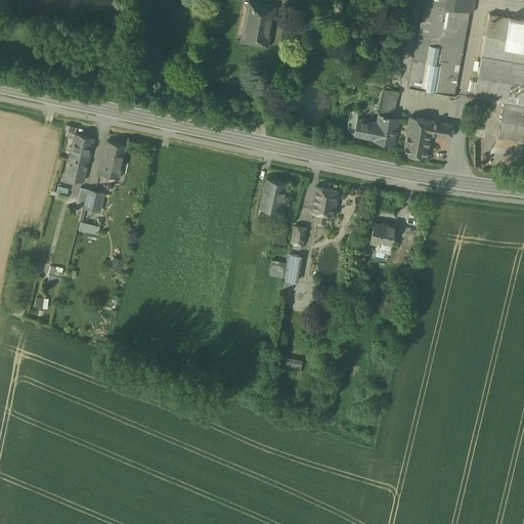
[(412,0),(412,1),(426,3),(409,88),(455,96),(473,12),(476,13),(478,0),(412,0)]
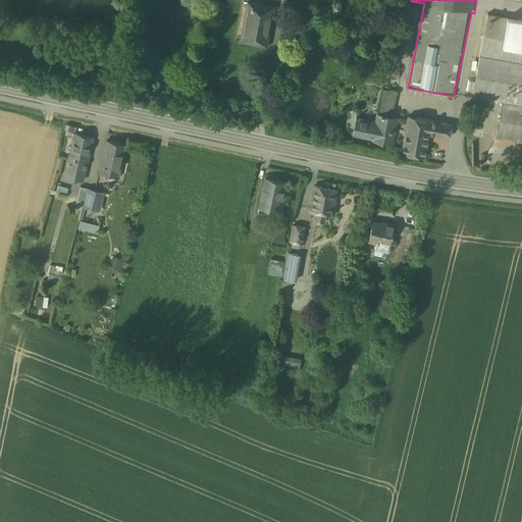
[(274,8),(254,4),(252,14),(247,13),(244,32),(245,32),(243,42),(267,46),(274,8)]
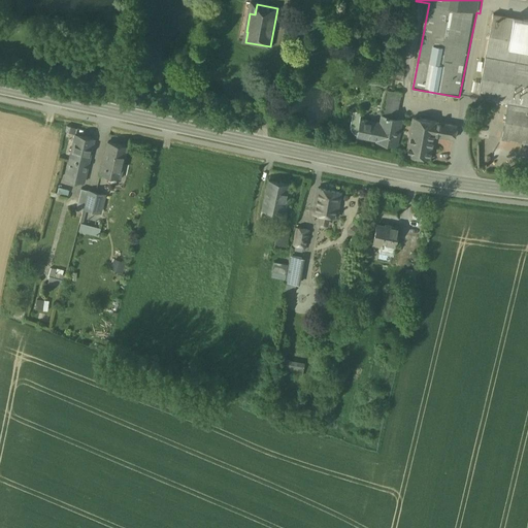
[(527,20),(493,14),(479,98),(508,103),(527,106),(527,20)]
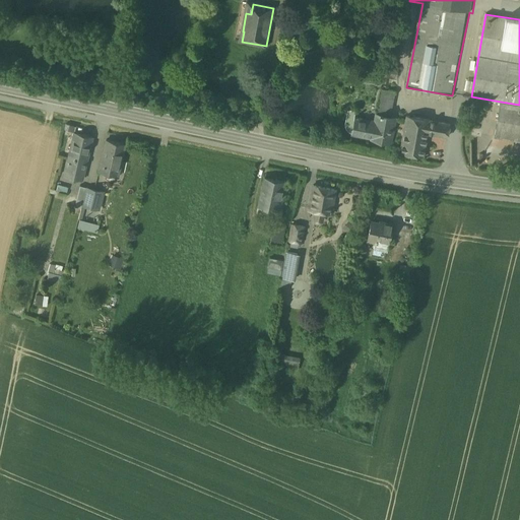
[(405,59),(377,53),(374,68),(402,74),(405,59)]
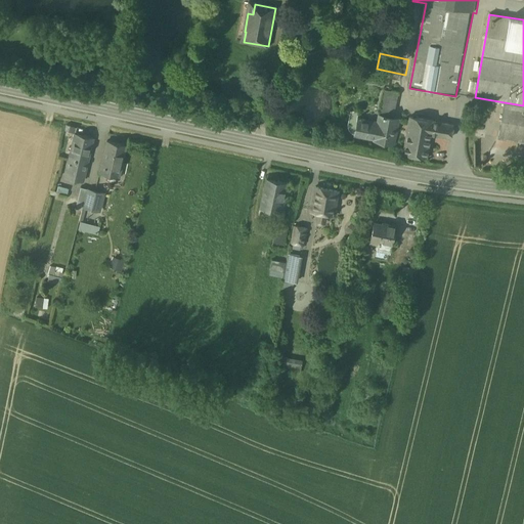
[(399,94),(385,91),(378,125),(361,121),(359,119),(354,119),(351,121),(350,123),(350,125),(350,127),(351,130),(353,132),(356,132),(356,135),(375,139),(374,141),(392,145),(398,121),(393,120),(397,102),(399,94)]
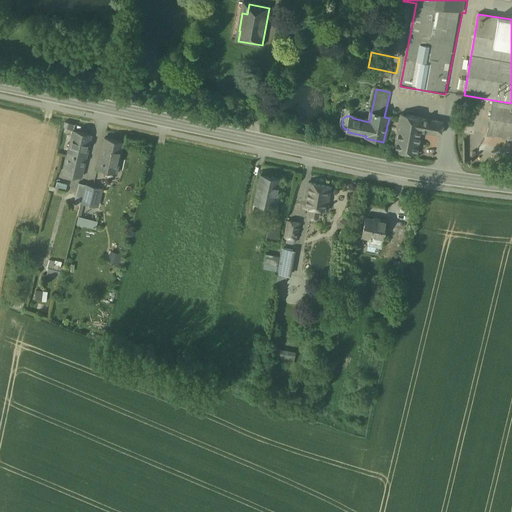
[(511,103),(493,100),(487,135),(511,139),(511,103)]
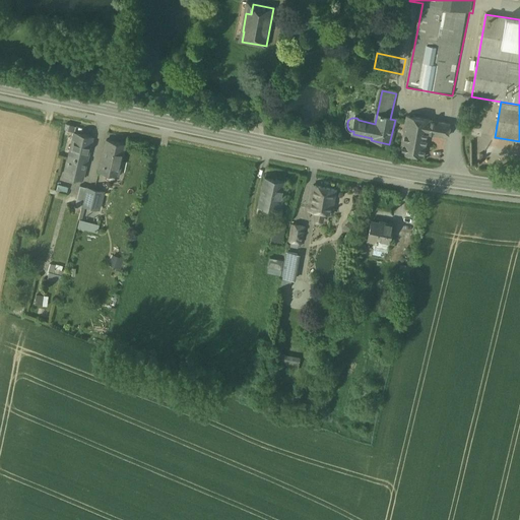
[(432,121),(408,116),(401,152),(425,156),(429,134),(432,121)]
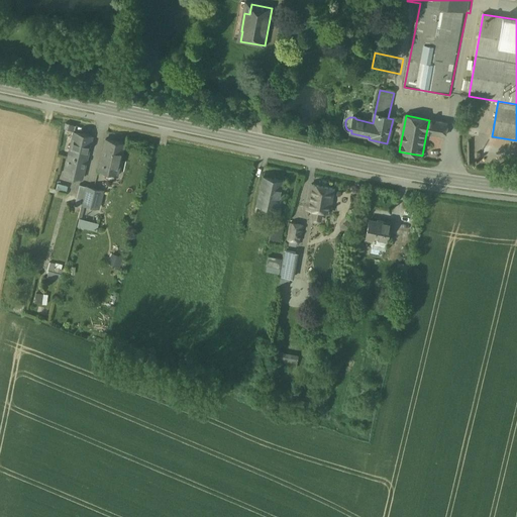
[(448,124),(429,120),(426,133),(446,136),(448,124)]
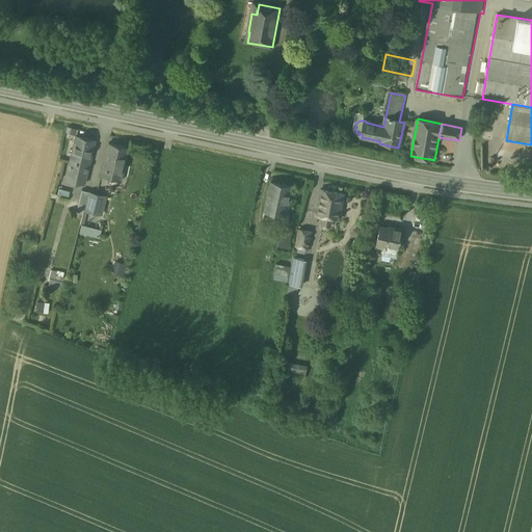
[(83,184),(84,184),(89,164),(88,164),(95,140),(76,136),(71,160),(65,180),(75,182),(75,180),(84,182),(83,184)]
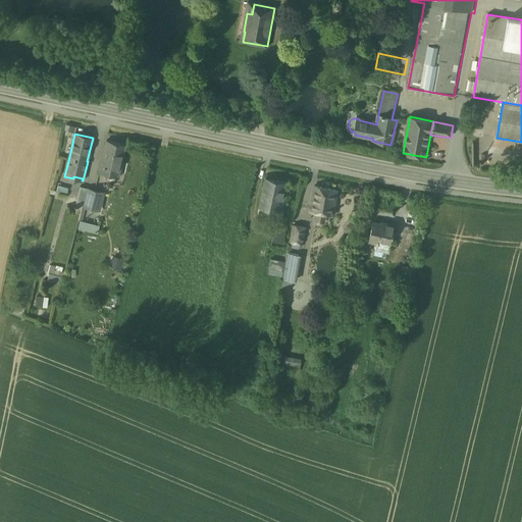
[(106,140),(99,171),(118,176),(125,145),(106,140)]
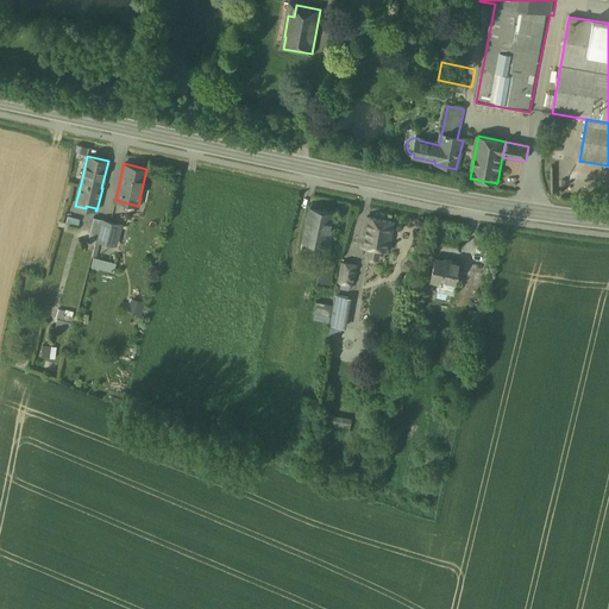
[(332,212),(309,207),(302,242),(325,248),(327,239),(332,240),(334,226),(336,223),(331,221),(332,212)]
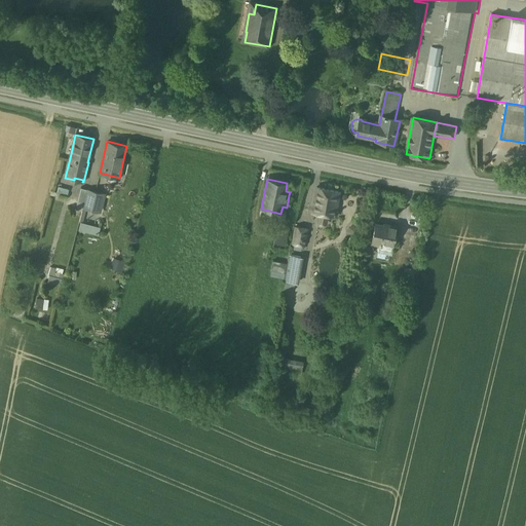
[(84,203),(87,189),(81,188),(77,201),(84,203)]
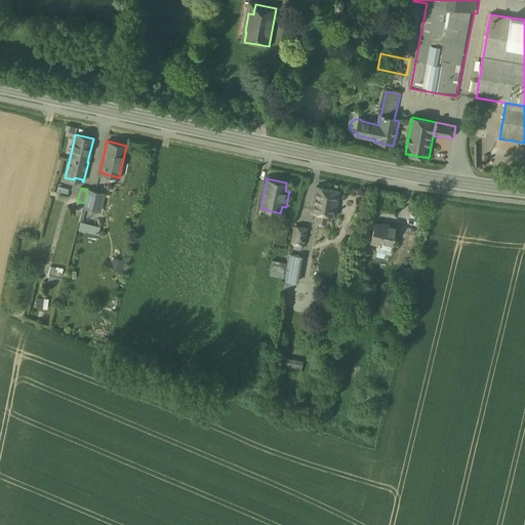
[(338,192),(317,188),(315,197),(336,202),(338,192)]
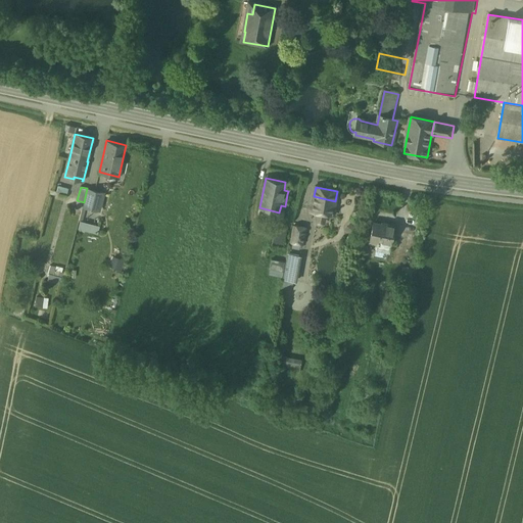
[(103,192),(87,188),(84,202),(83,206),(85,207),(99,210),(103,192)]
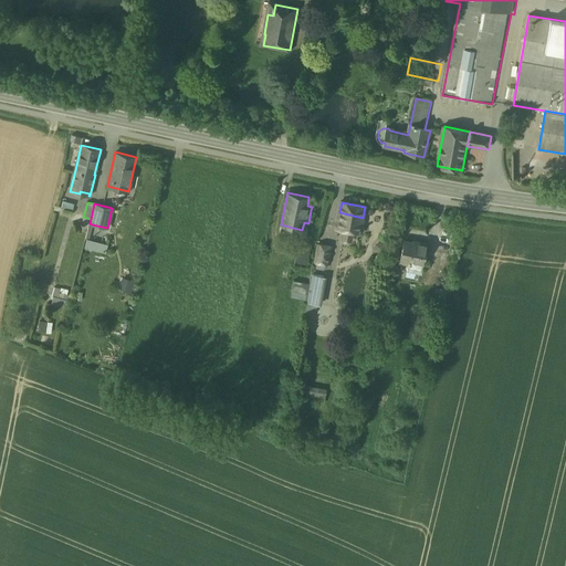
[(363,218),(339,212),(336,228),(359,232),(363,218)]
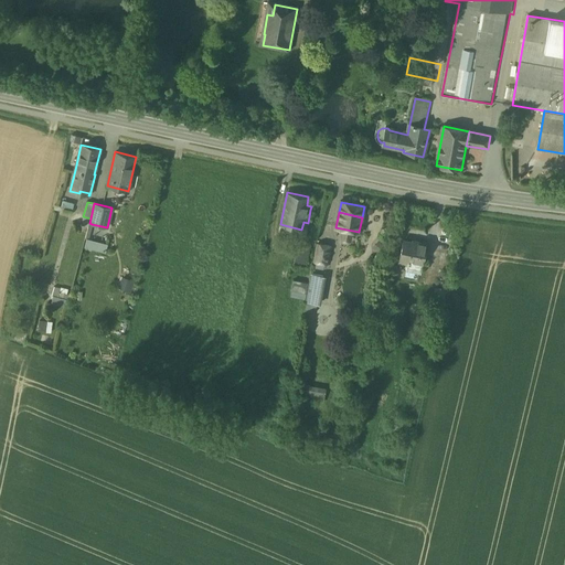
[(89,223),(91,219),(83,216),(81,224),(88,226),(89,223)]
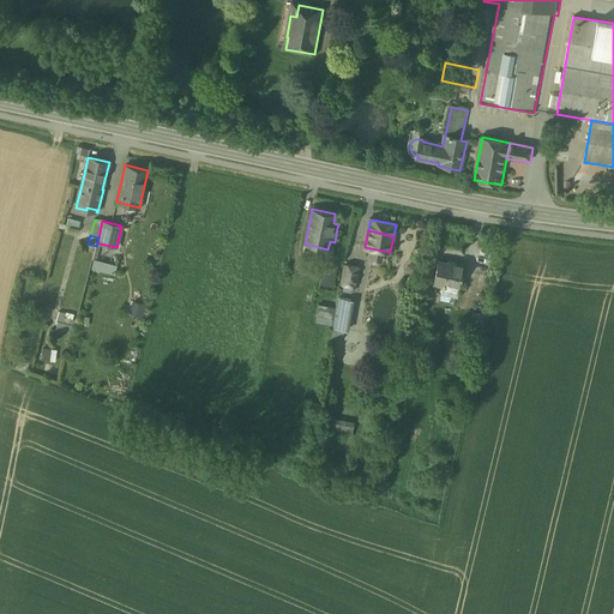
[(327,250),(305,244),(302,251),(326,256),(327,250)]
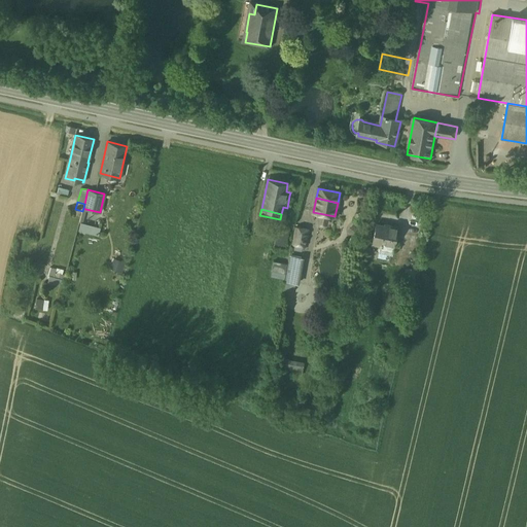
[(82,223),(81,223),(79,231),(98,236),(100,227),(82,223)]
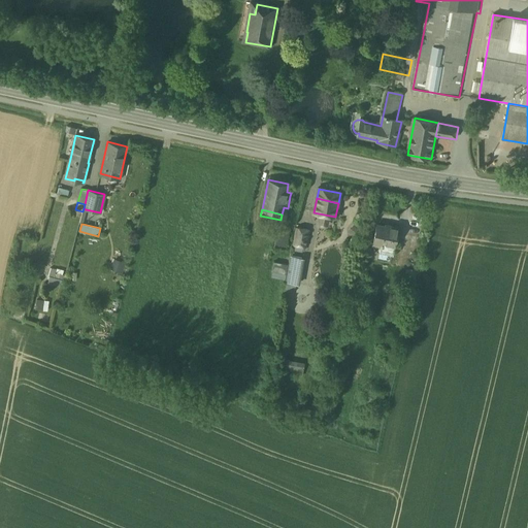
[(274,245),(286,248),(290,227),(278,225),(274,245)]
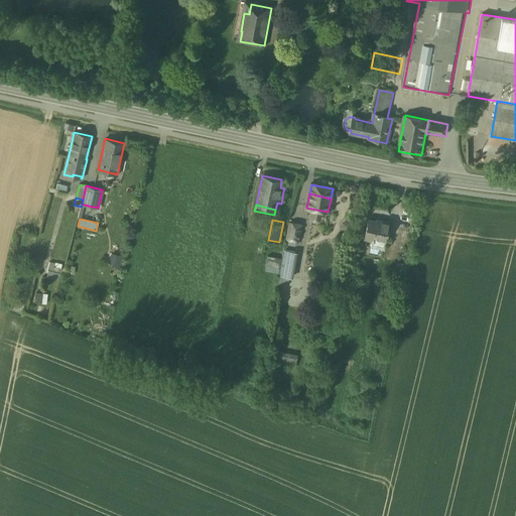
[(381,223),(368,220),(364,240),(372,242),(371,246),(383,249),(390,224),(381,222),(381,223)]
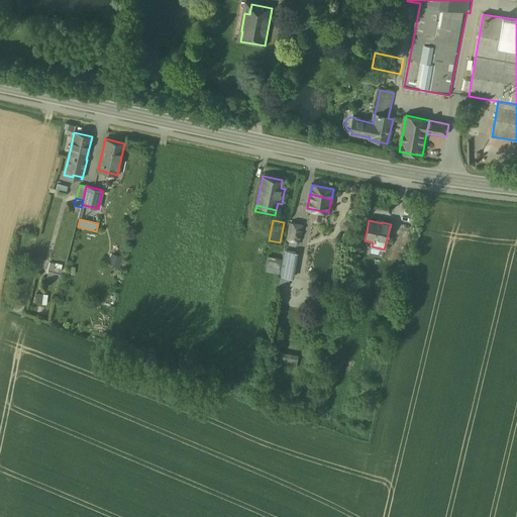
[(302,225),(290,223),(287,239),(289,239),(296,240),(297,240),(299,241),(302,225)]
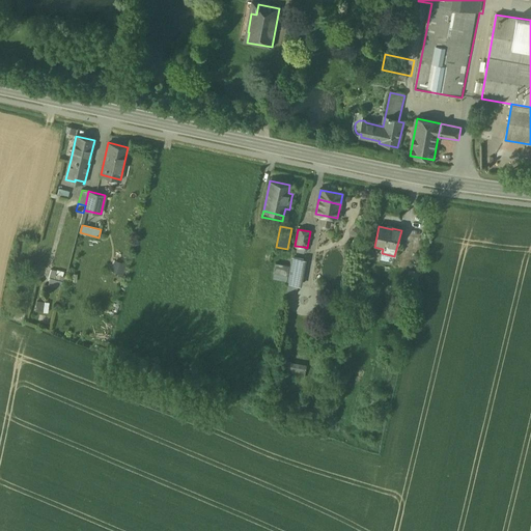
[(304,259),(292,257),(287,283),(299,285),(304,259)]
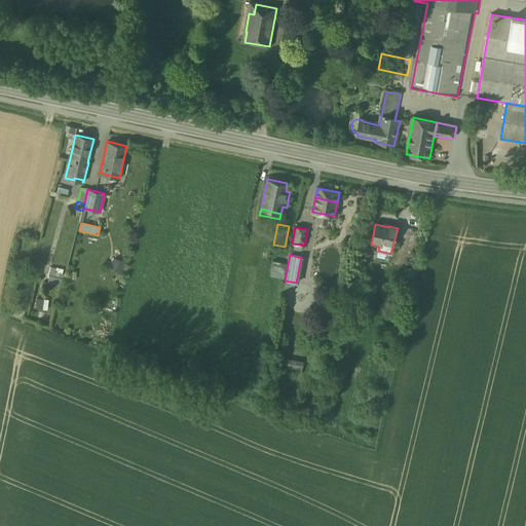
[(287,263),(272,261),(271,269),(285,272),(287,263)]
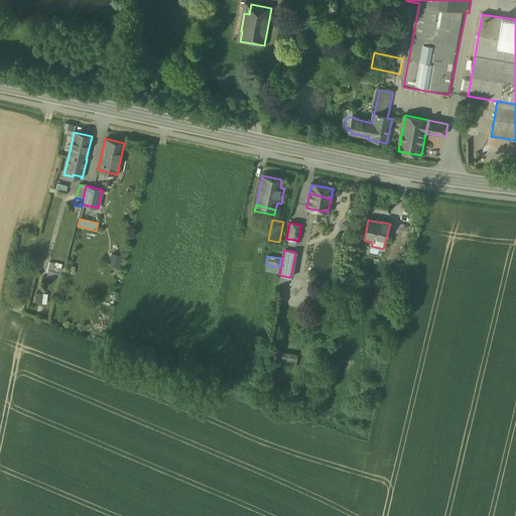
[(49,260),(47,276),(60,278),(62,262),(49,260)]
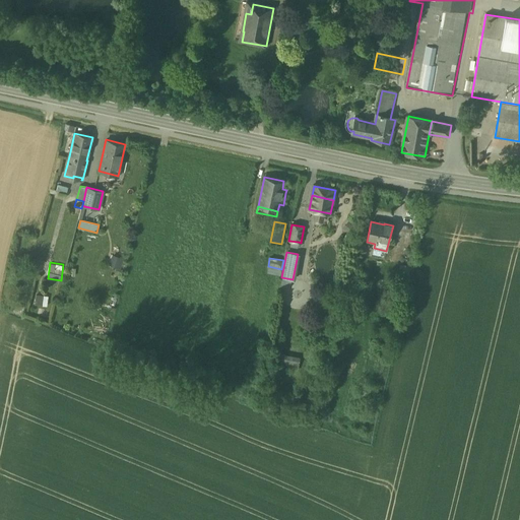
[(281,269),(268,266),(266,272),(280,275),(281,269)]
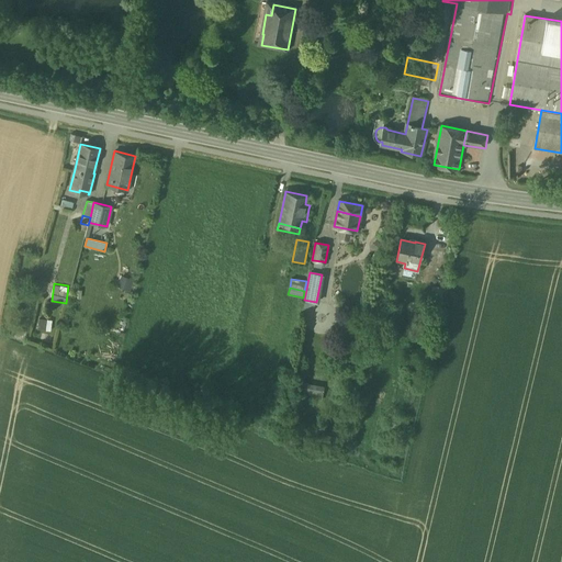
[(316,302),(304,300),(302,313),(306,315),(316,302)]
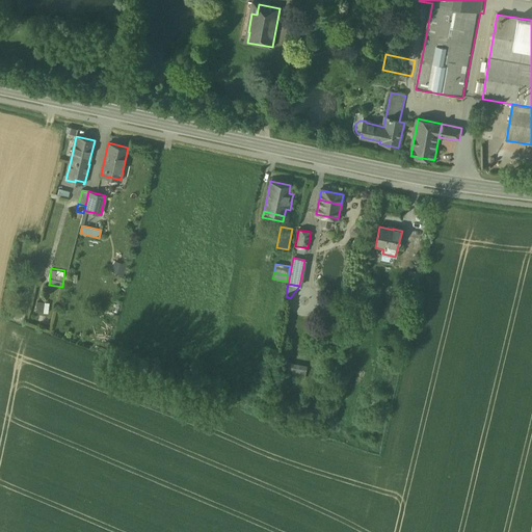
[(48,313),(50,302),(37,300),(35,311),(48,313)]
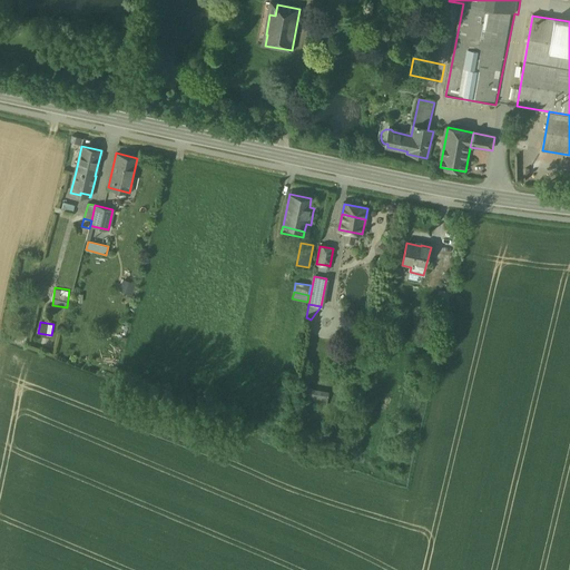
[(327,393),(305,389),(303,403),(325,408),(327,393)]
